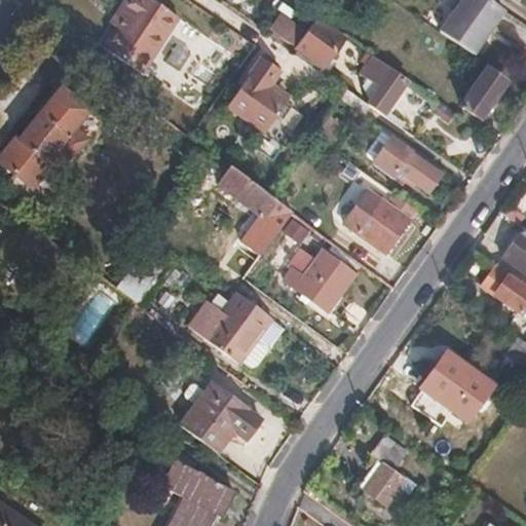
[(144,78),(182,24),(147,0),(132,0),(121,15),(128,20),(118,33),(106,52),(144,78)]
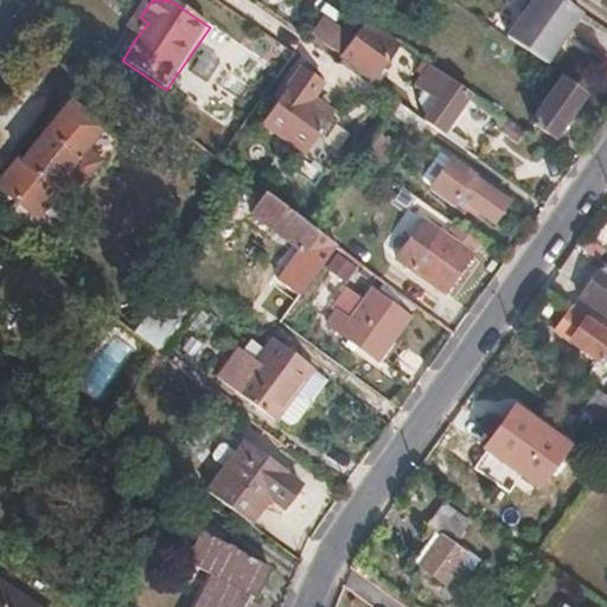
[(547,65),(582,12),(564,0),(528,0),(505,36),(547,65)]
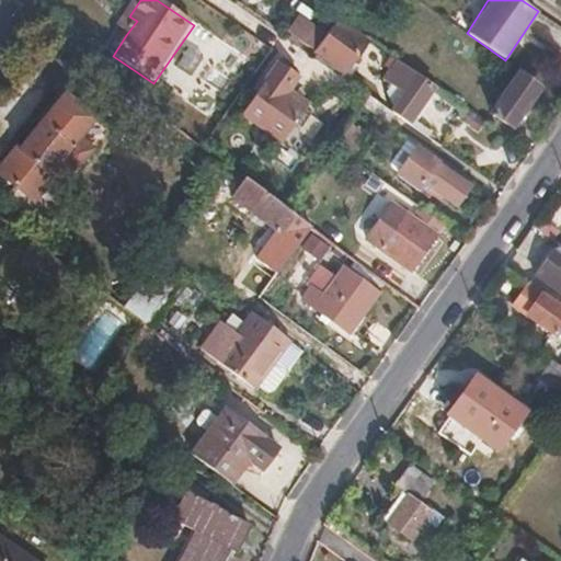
[(126,35),(137,21),(129,16),(119,31),(126,35)]
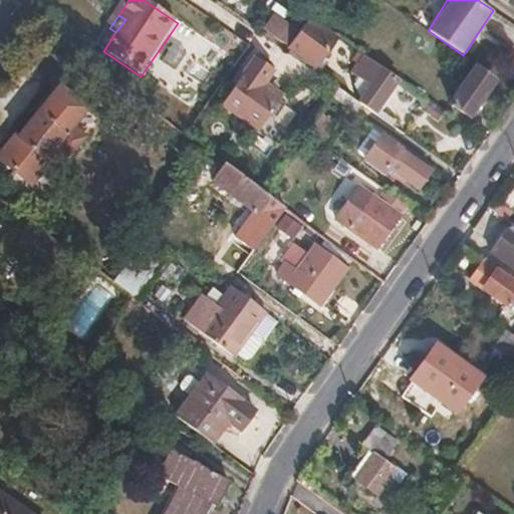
[(296,31),(272,15),(262,29),(286,46),(296,31)]
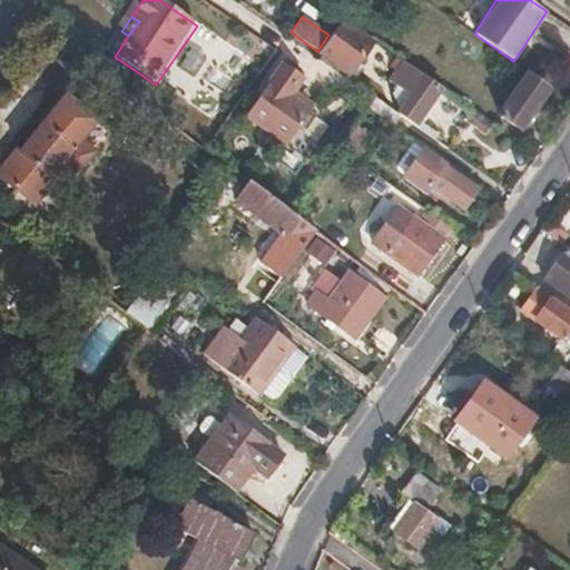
[(350,75),(372,42),(343,22),(321,55),(350,75)]
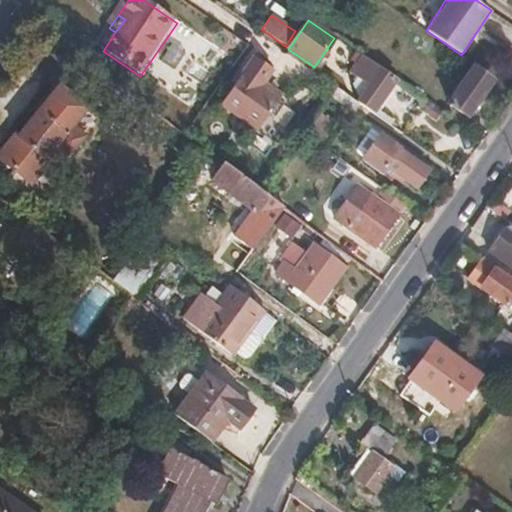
[(275,101),(257,88),(269,71),(251,58),(217,106),(253,131),(275,101)]
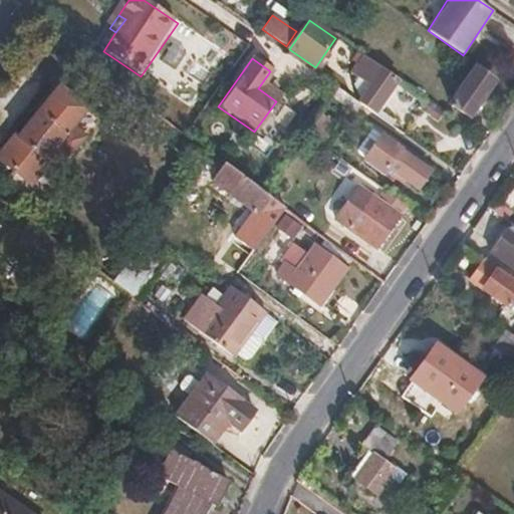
[(389,87),(396,76),(369,59),(356,79),(367,86),(358,100),(357,101),(390,124),(394,119),(380,109),(388,99),(382,94),(389,87)]
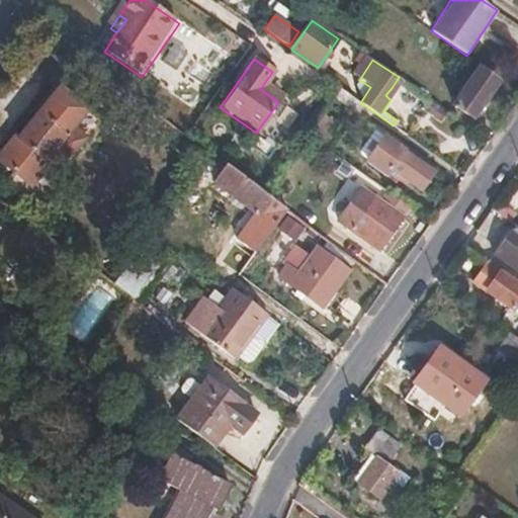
[(473,117),(498,83),(480,70),(455,105),(473,117)]
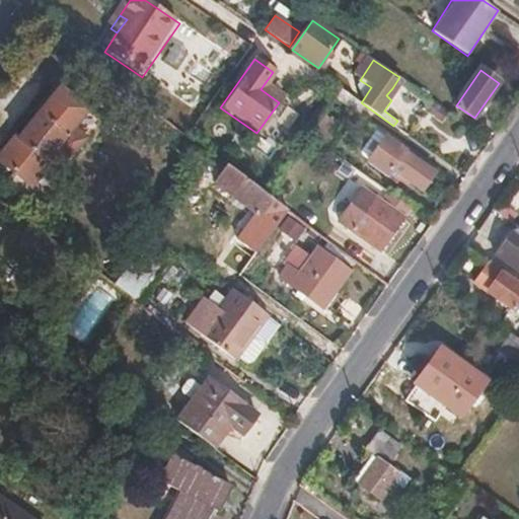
[(89,137),(76,126),(89,107),(57,82),(36,109),(40,112),(20,138),(16,137),(0,157),(0,161),(34,187),(55,161),(51,158),(57,149),(62,152),(72,160),(89,137)]
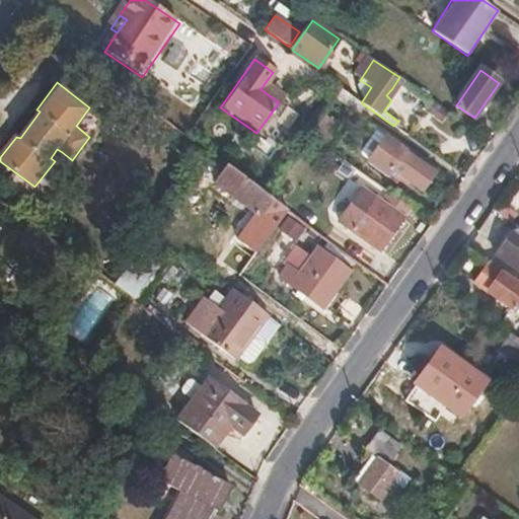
[(362,101),(342,87),(335,98),(354,113),(361,103),(361,102),(362,101)]
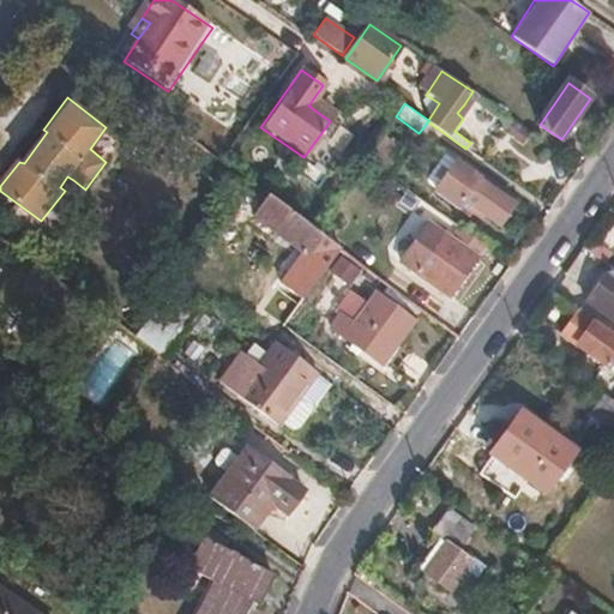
[(463,119),(470,109),(464,104),(457,113),(463,119)]
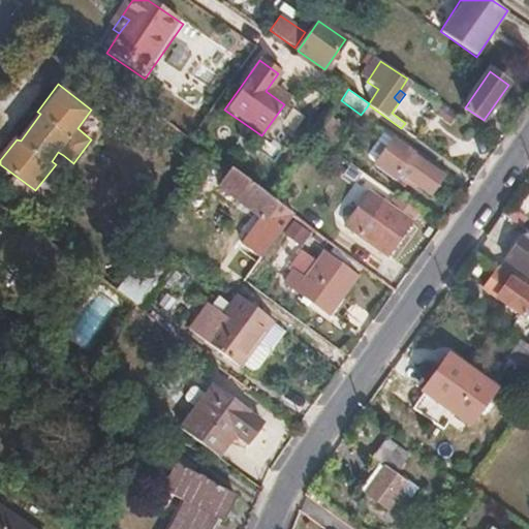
[(339,134),(344,127),(330,117),(315,137),(338,153),(346,139),(339,134)]
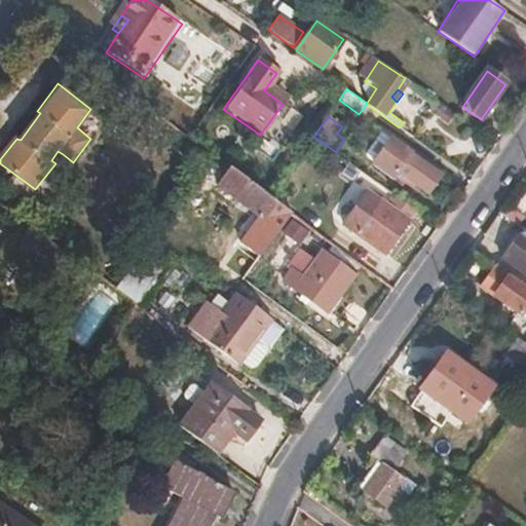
[(440,177),(409,154),(411,150),(410,149),(392,137),(374,164),(391,177),(397,171),(429,193),(440,177)]
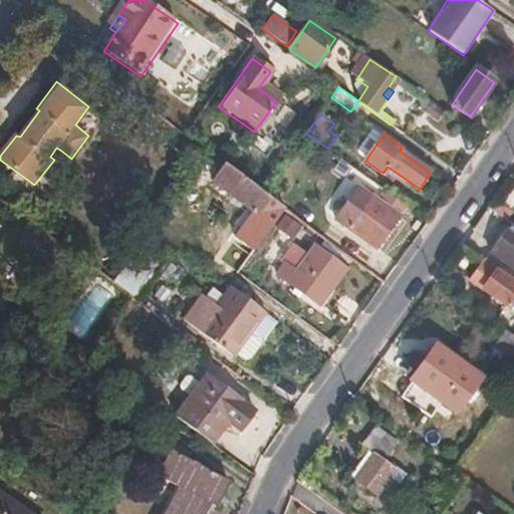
[(54,160),(61,151),(56,148),(50,157),(54,160)]
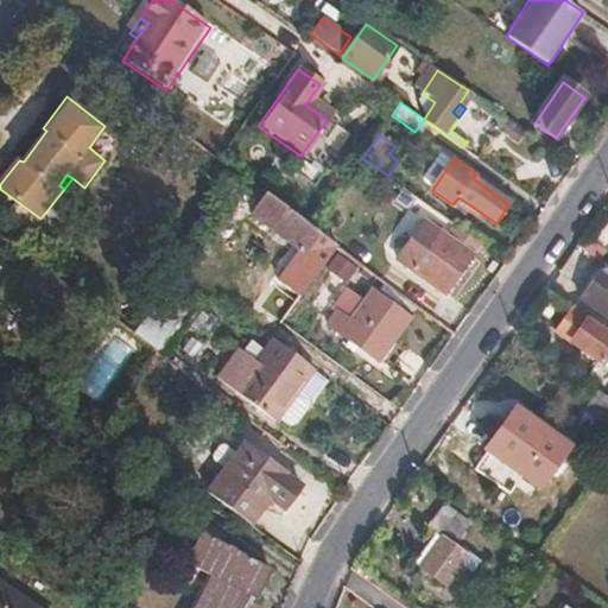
[(315,228),(267,192),(254,214),(305,251),(318,230),(315,228)]
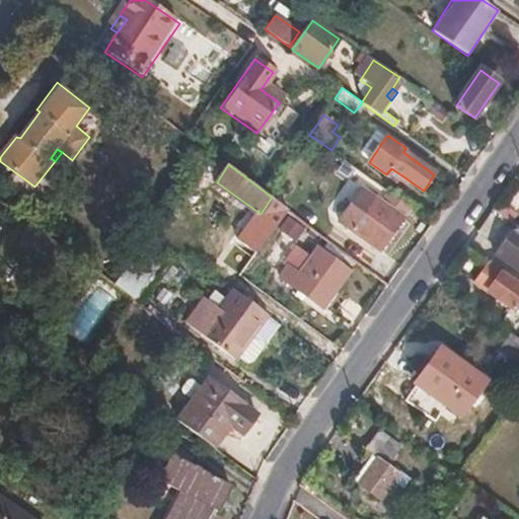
[(350,175),(330,210),(340,215),(360,180),(350,175)]
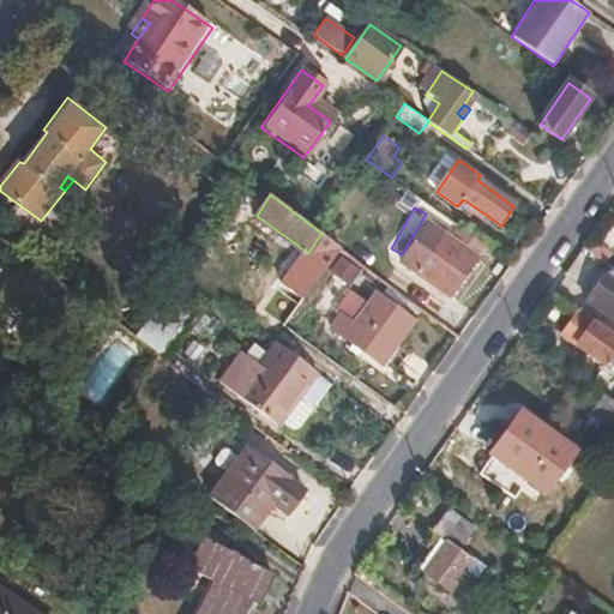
[(457,286),(475,263),(486,245),(438,211),(403,263),(451,296),(457,286)]
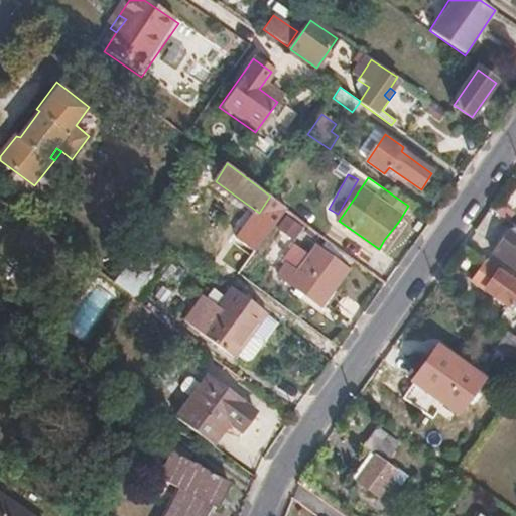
[(281,200),(291,185),(282,178),(272,195),(281,200)]
